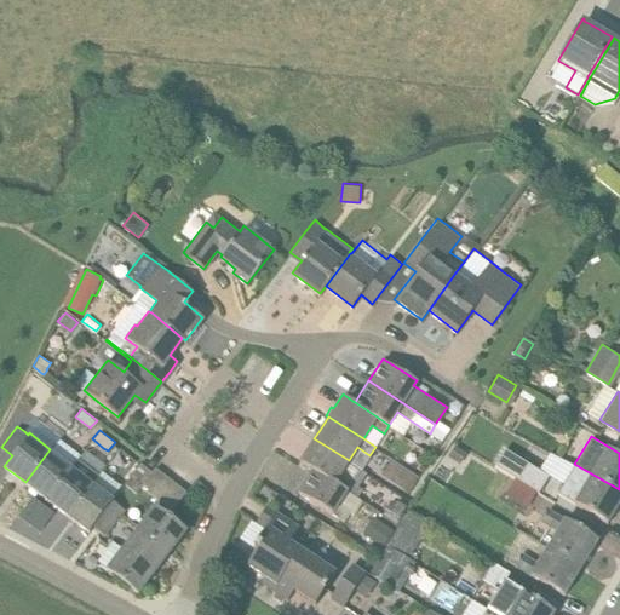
[(309,447),(300,460),(310,467),(313,469),(348,490),(356,496),(362,487),(357,484),(351,481),(340,473),(349,460),(314,438),(309,447)]
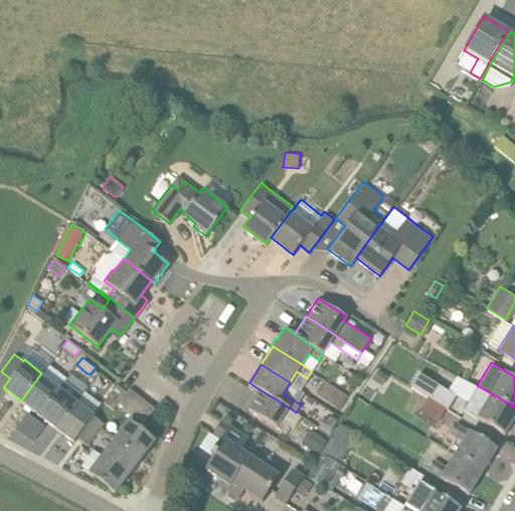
[(371,378),(381,384),(387,374),(378,368),(371,378)]
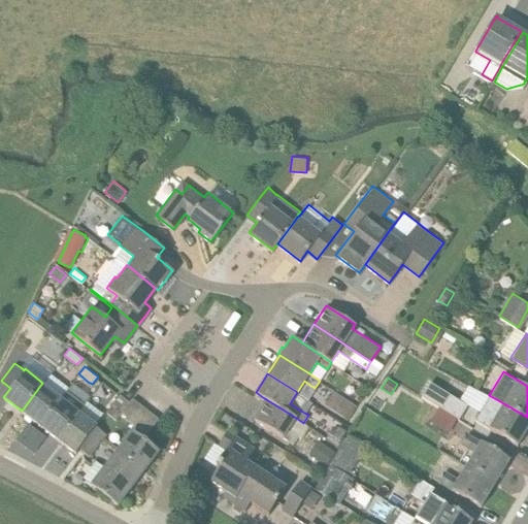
[(429,381),(421,395),(459,418),(467,404),(429,381)]
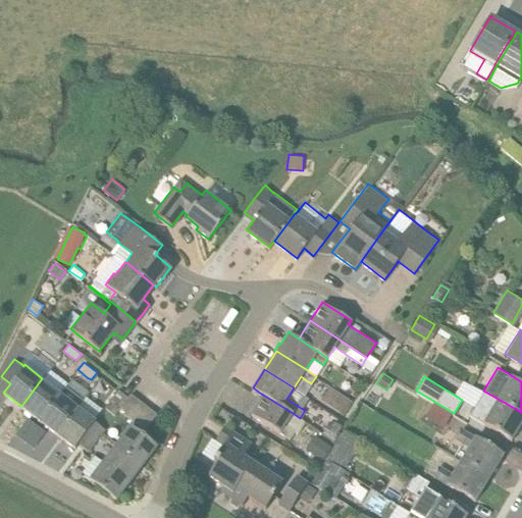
[(39,419),(60,392),(42,378),(21,406),(39,419)]
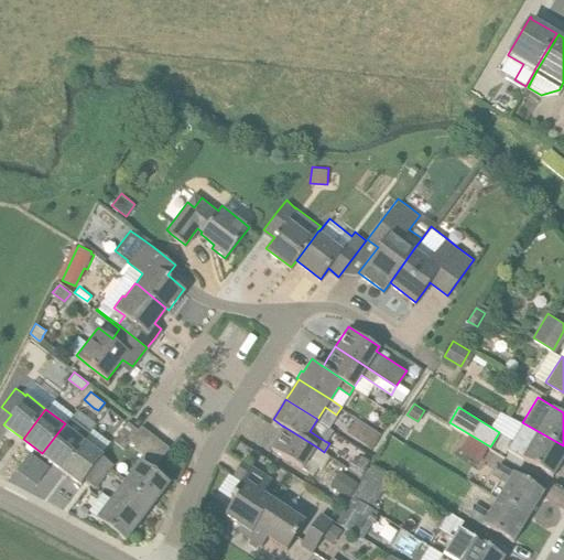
[(65,423),(42,453),(62,467),(84,439),(89,431),(88,430),(72,417),(71,416),(65,423)]
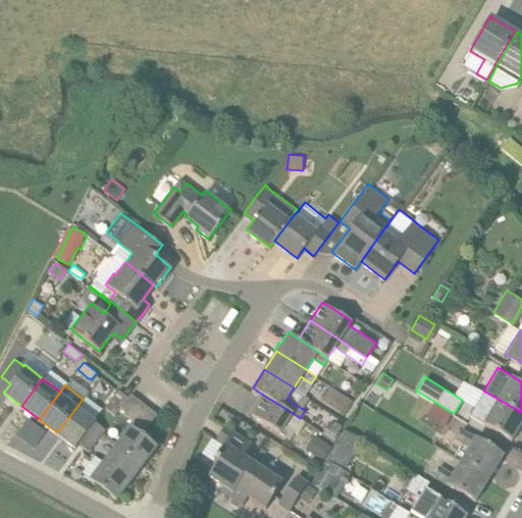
[(105,407),(114,414),(118,409),(127,397),(118,390),(105,407)]
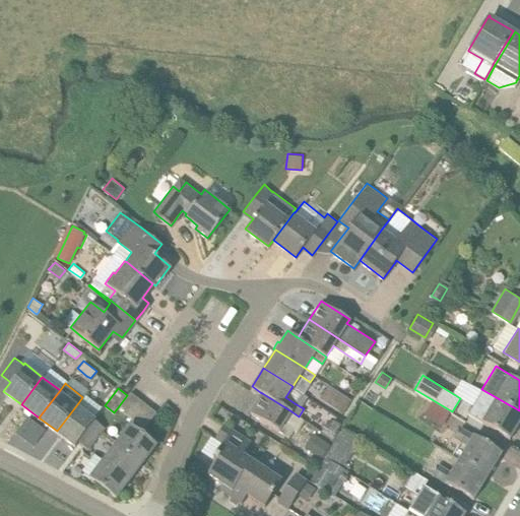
[(473,403),(467,412),(481,421),(509,438),(519,418),(519,410),(481,389),(473,403)]
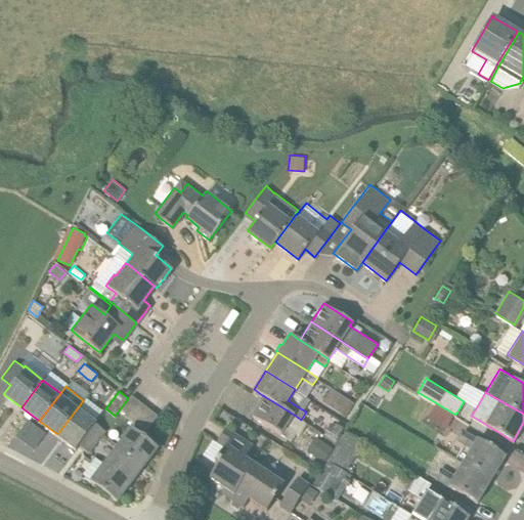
[(286,427),(294,415),(264,396),(252,415),(269,426),(291,440),(295,433),(286,427)]
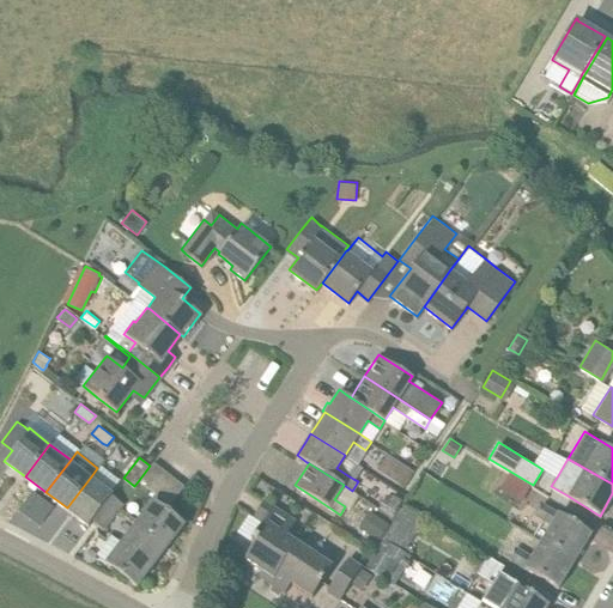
[(87,524),(92,520),(98,511),(105,503),(113,492),(110,491),(91,476),(67,508),(87,524)]
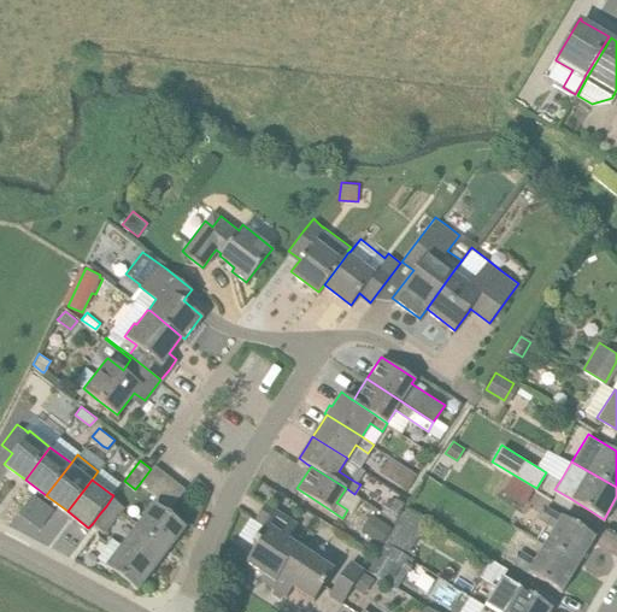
[(106,506),(116,513),(118,511),(123,505),(113,495),(106,506)]
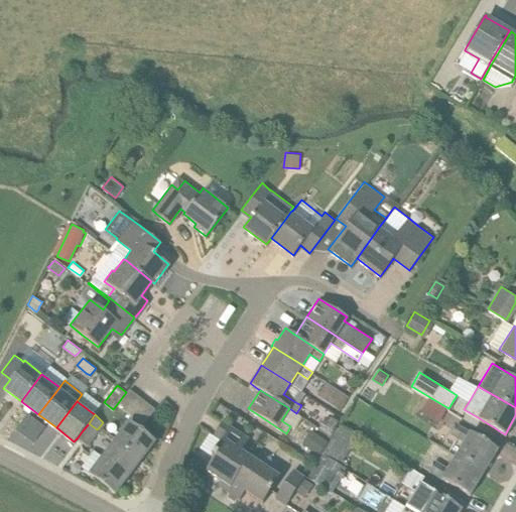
[(325,415),(318,426),(330,433),(339,420),(330,414),(328,417),(325,415)]
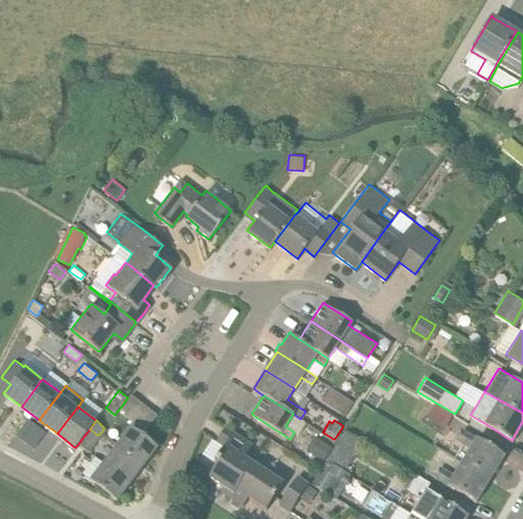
[(253,443),(242,436),(225,425),(216,439),(225,444),(214,461),(217,463),(208,476),(232,492),(253,462),(244,457),(253,443)]
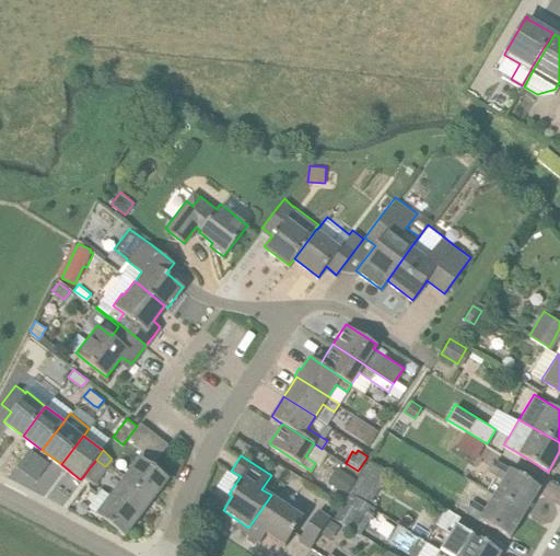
[(126,475),(153,497),(168,477),(140,456),(126,475)]
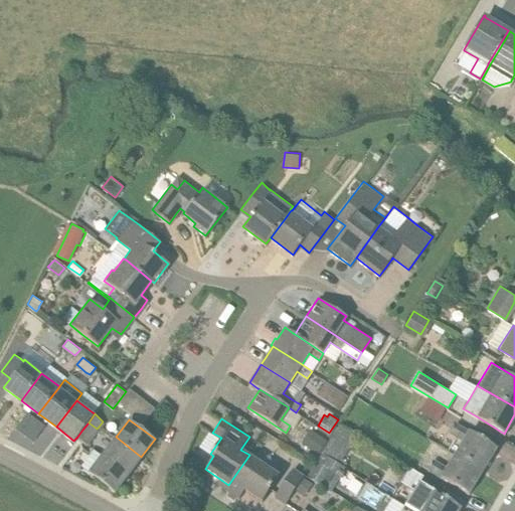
[(455,454),(482,470),(496,447),(455,421),(449,432),(463,440),(455,454)]
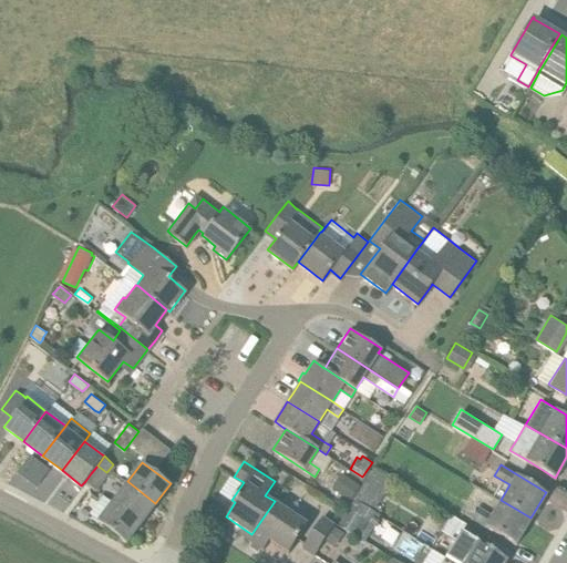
[(91,473),(101,480),(106,472),(98,466),(91,473)]
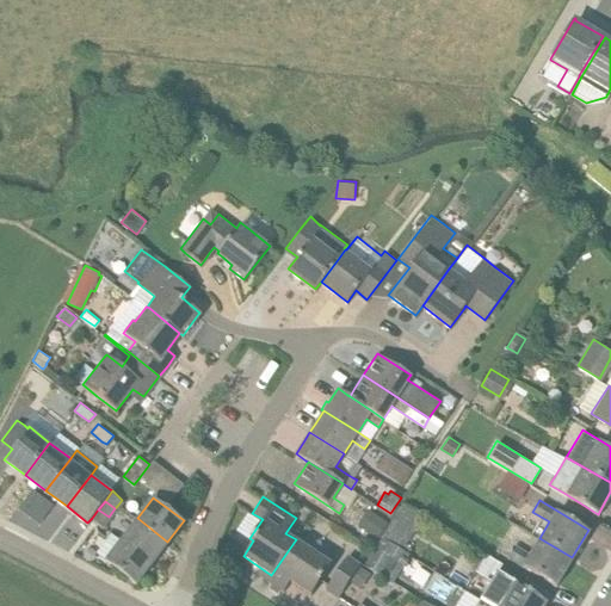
[(402,502),(381,535),(397,545),(418,512),(402,502)]
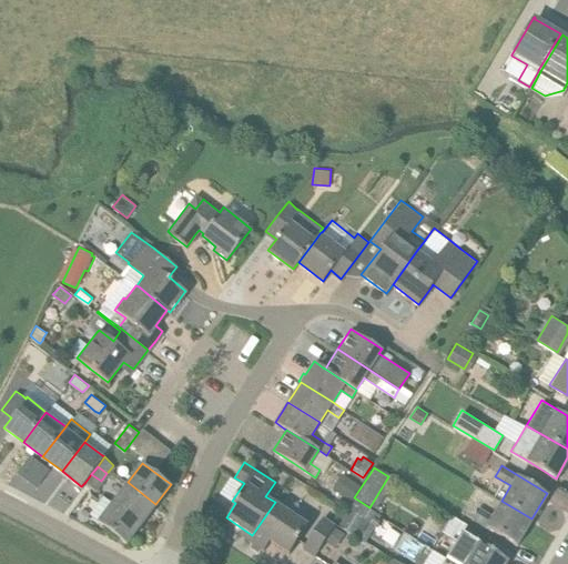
[(85,482),(95,489),(101,481),(91,474),(85,482)]
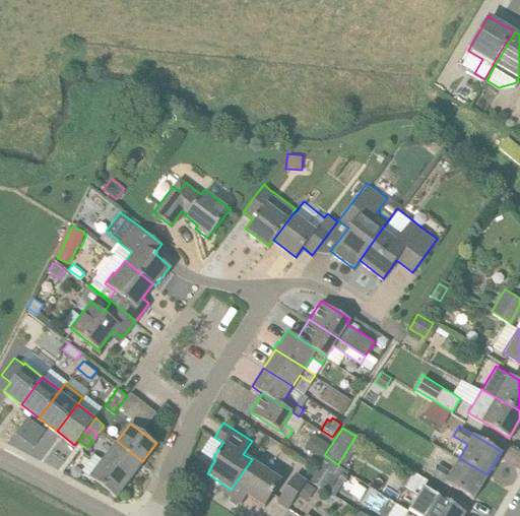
[(318,435),(309,449),(320,457),(329,443),(327,441),(319,436),(318,435)]
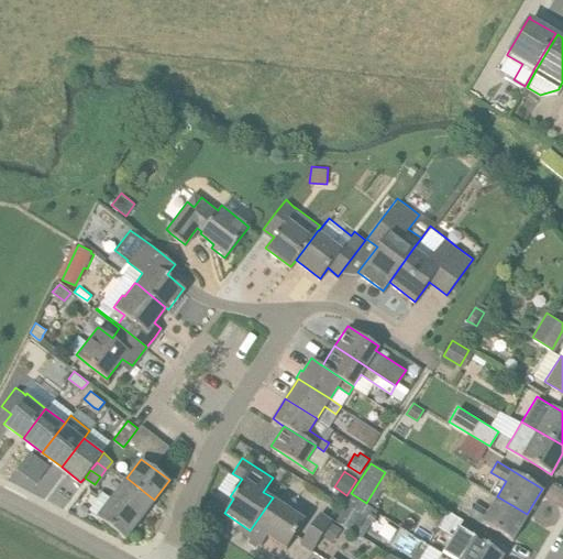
[(140,518),(154,500),(127,478),(111,497),(140,518)]
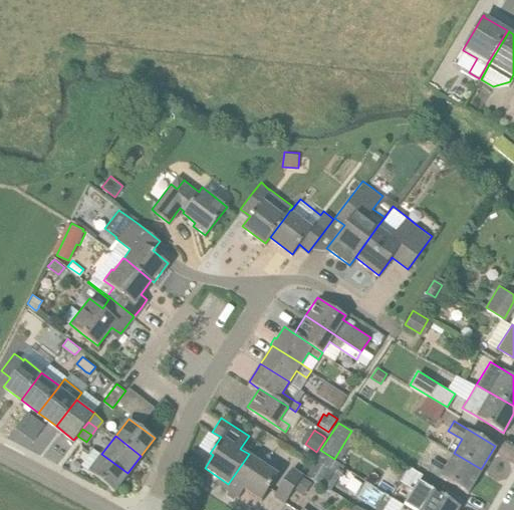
[(320,450),(305,473),(325,485),(340,463),(336,460),(334,459),(320,450)]
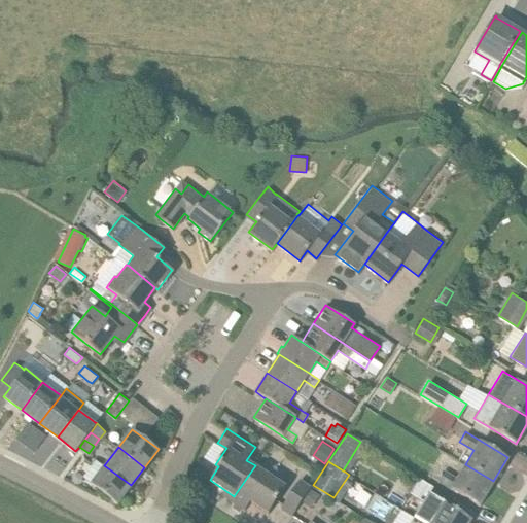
[(479,504),(493,481),(465,464),(457,478),(443,469),(436,479),(479,504)]
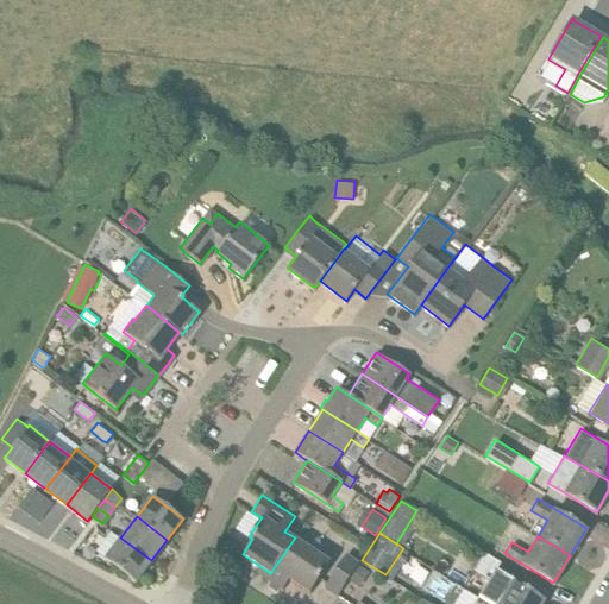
[(135,582),(151,560),(120,538),(105,558),(135,582)]
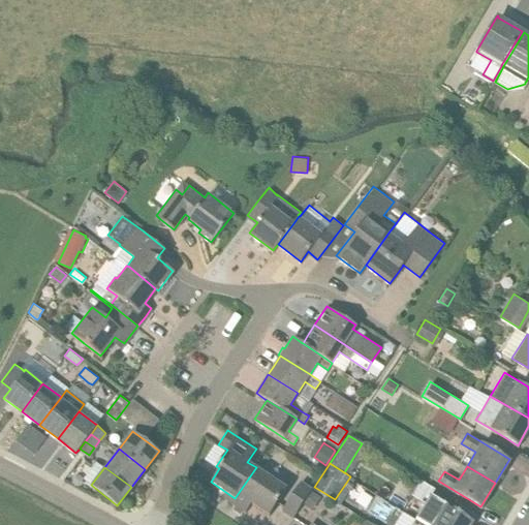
[(232,502),(231,502),(236,504),(242,510),(245,512),(251,501),(269,514),(281,497),(286,489),(256,467),(235,498),(232,502)]
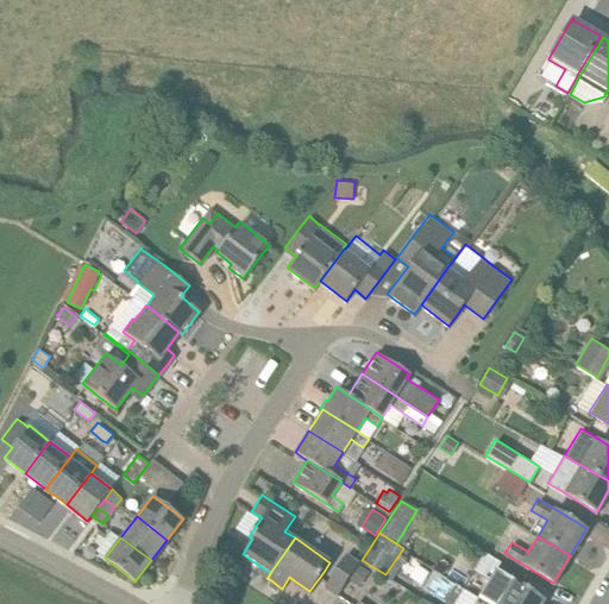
[(346,553),(325,585),(338,593),(349,577),(358,562),(359,561),(346,553)]
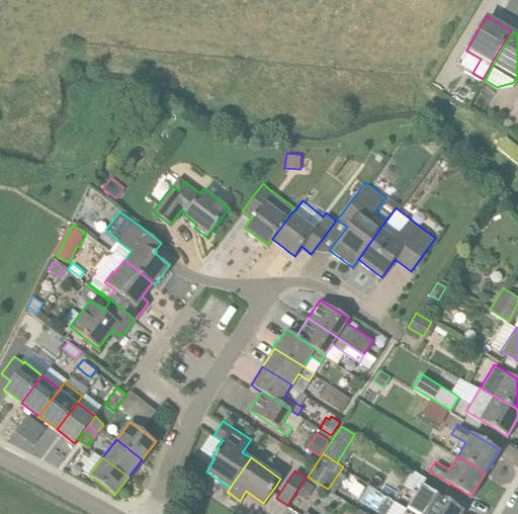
[(417,492),(407,508),(417,513),(459,513),(462,509),(456,506),(446,500),(433,492),(437,484),(426,478),(422,485),(417,492)]
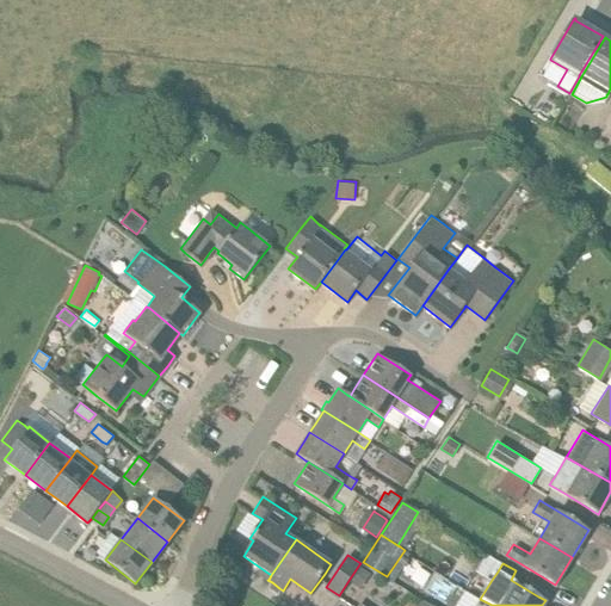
[(359,564),(350,579),(360,586),(370,572),(359,564)]
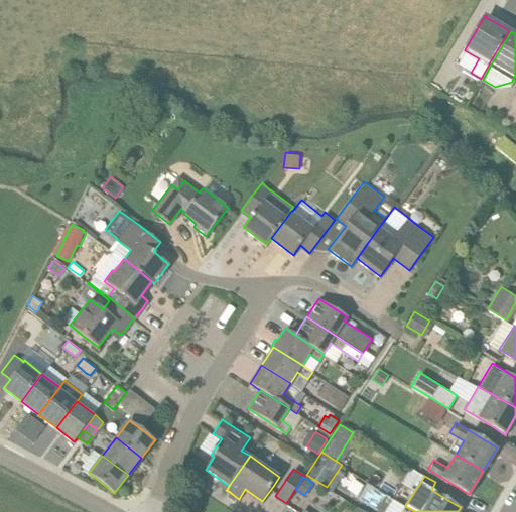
[(444,498),(455,504),(459,497),(448,491),(444,498)]
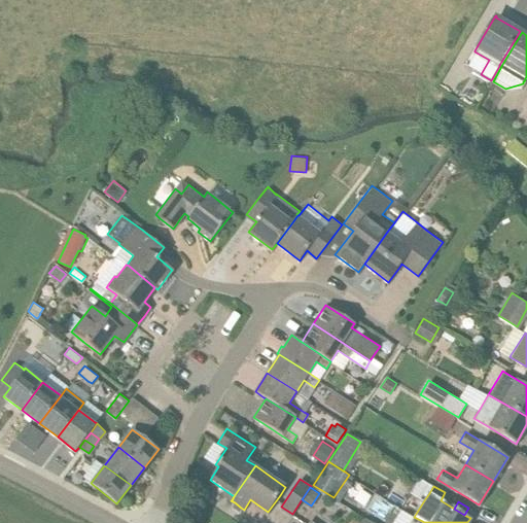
[(424,522),(414,517),(401,509),(391,522),(424,522)]
